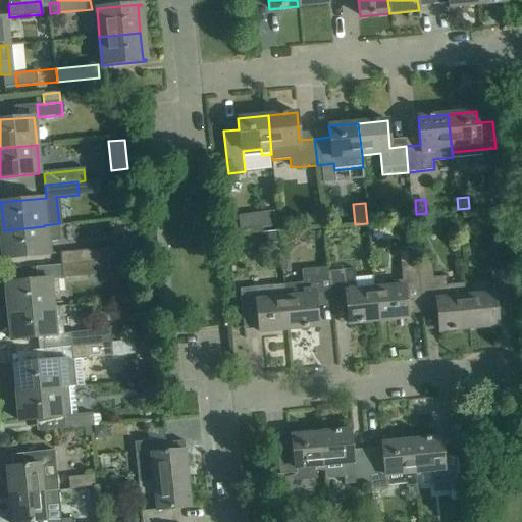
[(304,213),(306,225),(320,224),(319,211),(304,213)]
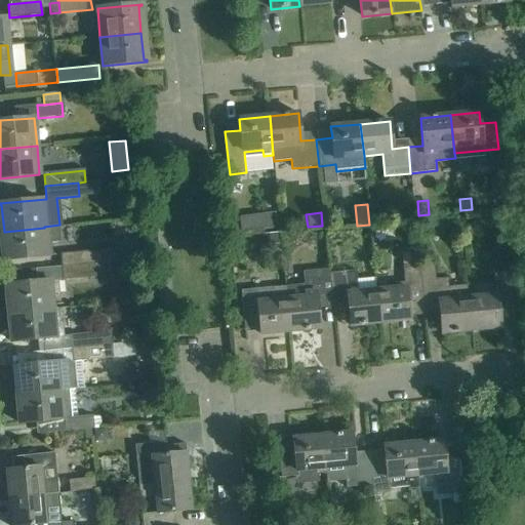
[(251,216),(239,217),(241,233),(253,232),(251,216)]
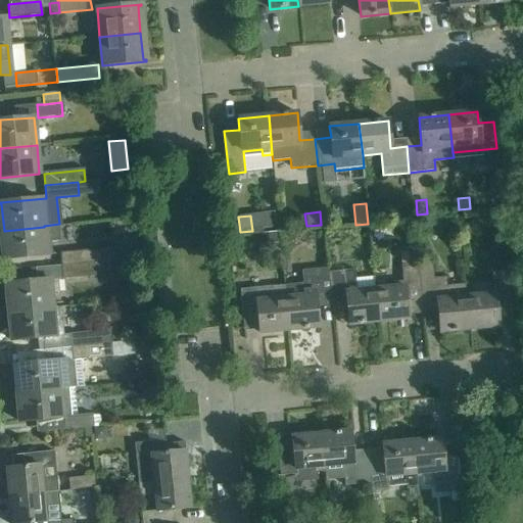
[(44,227),(4,231),(6,257),(3,258),(3,259),(53,254),(52,242),(61,241),(59,224),(44,226),(44,227)]
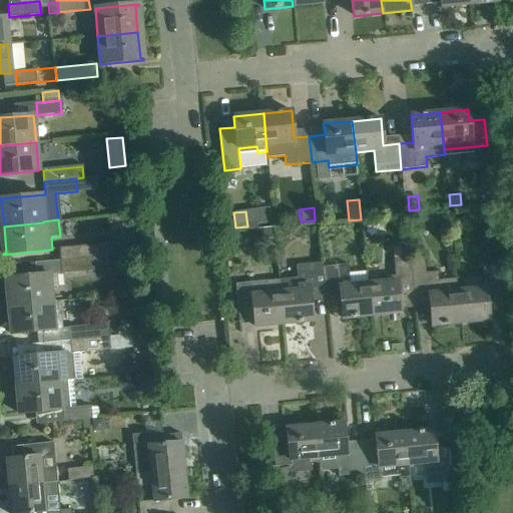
[(270,228),(258,229),(259,239),(271,238),(270,228)]
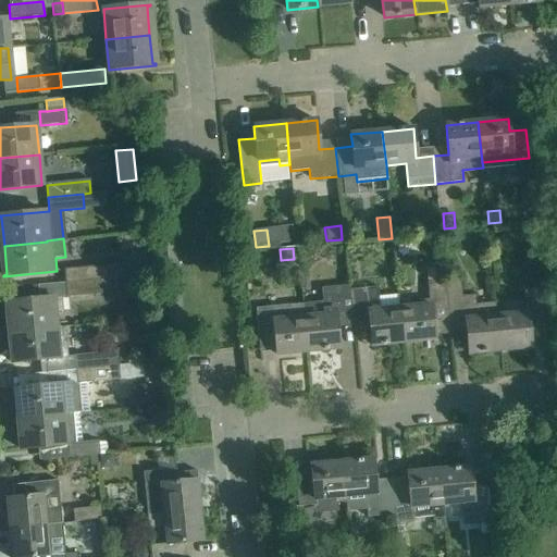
[(65,283),(100,280),(109,279),(107,265),(64,269),(65,283)]
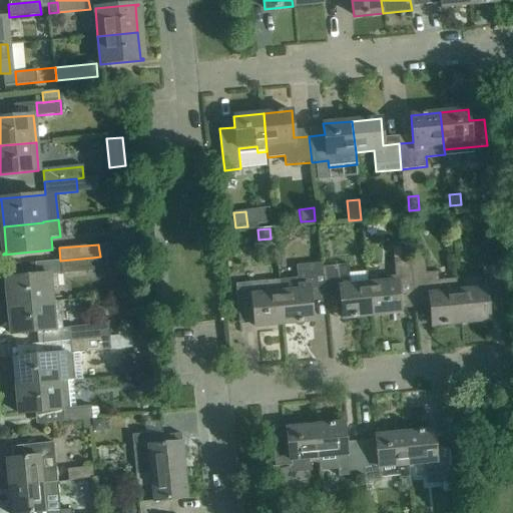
[(100,257),(92,258),(93,271),(101,270),(100,257)]
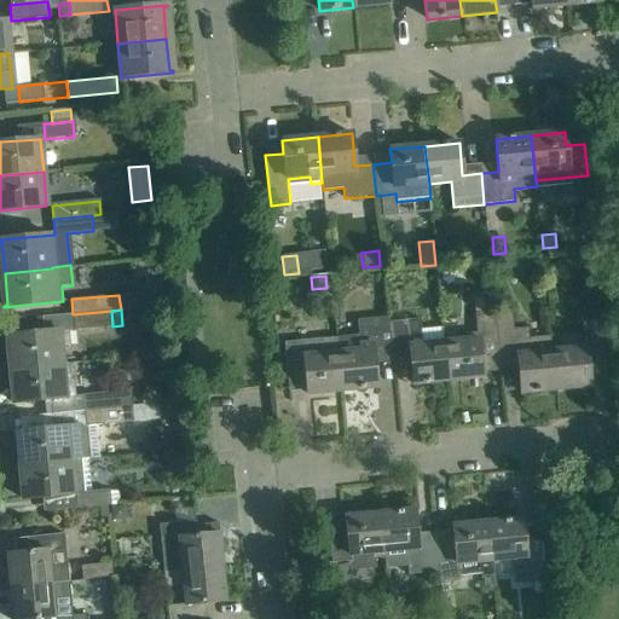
[(113,327),(111,311),(73,314),(74,330),(113,327)]
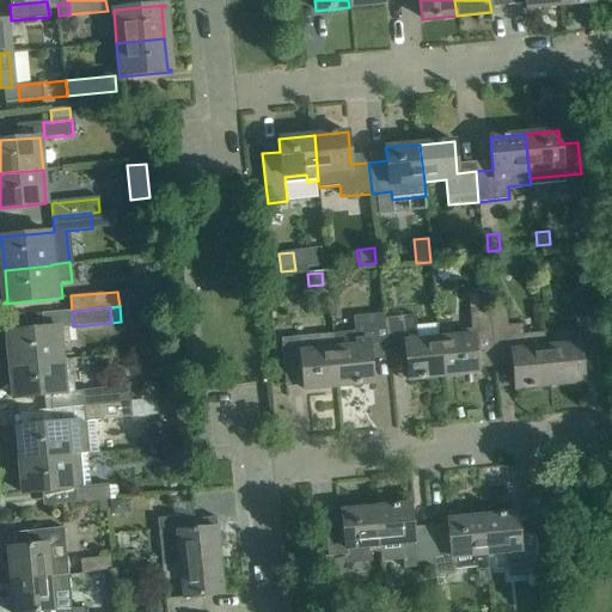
[(387,349),(385,318),(384,312),(354,314),(355,331),(334,334),(338,386),(372,384),(369,352),(387,349)]
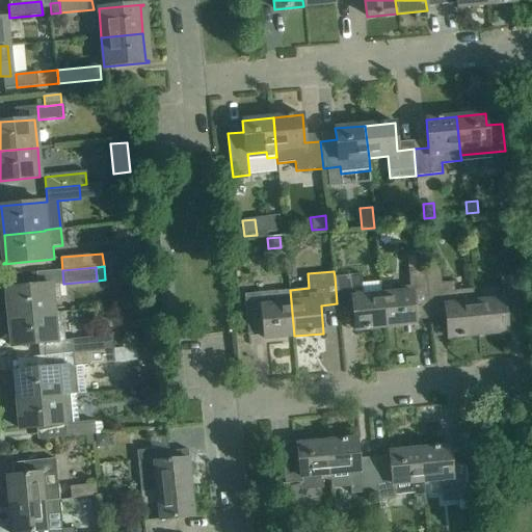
[(362,273),(335,276),(337,303),(352,302),(355,330),(386,327),(382,295),(364,296),(362,273)]
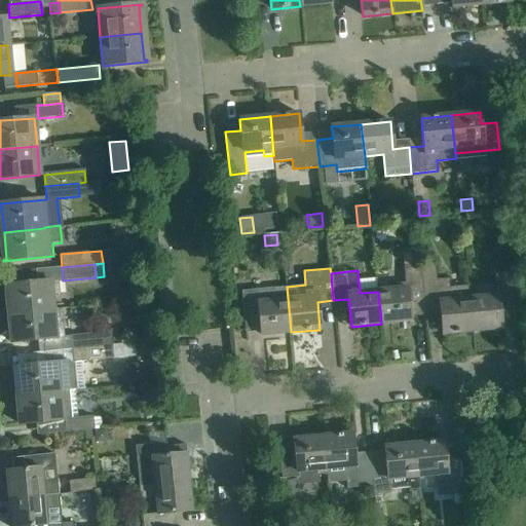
[(470,293),(471,298),(474,331),(501,329),(500,317),(516,315),(512,272),(495,274),(496,290),(470,293)]
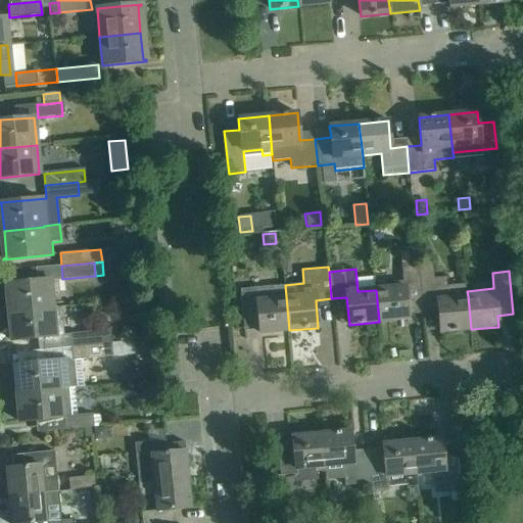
[(446,277),(420,280),(423,306),(437,304),(440,332),(471,329),(468,296),(448,298),(446,277)]
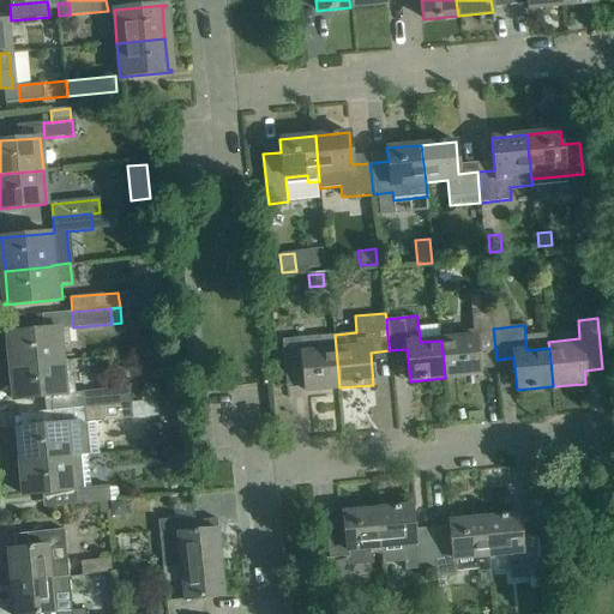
[(13,366),(60,360),(59,344),(70,343),(68,327),(7,333),(7,336),(11,335),(13,366)]
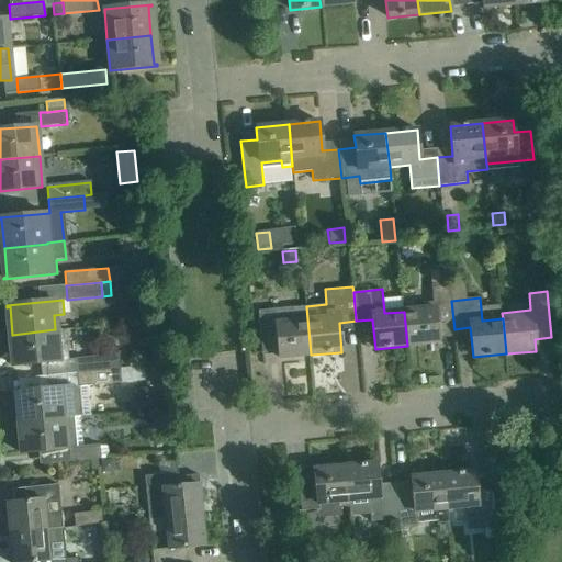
[(454,329),(451,301),(403,305),(404,312),(407,346),(438,343),(437,330),(454,329)]
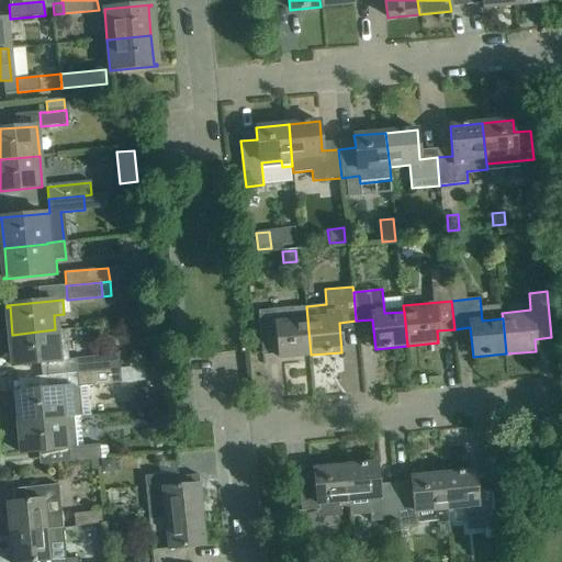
[(311,355),(306,306),(258,312),(261,348),(278,347),(279,358),(311,355)]
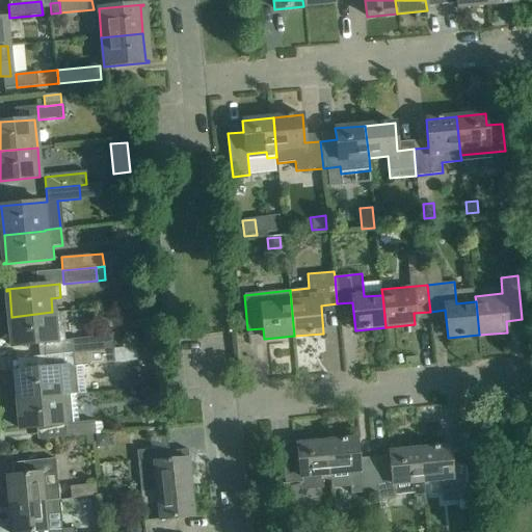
[(58,312),(52,312),(11,317),(15,345),(11,345),(11,347),(65,342),(63,326),(59,327),(58,312)]
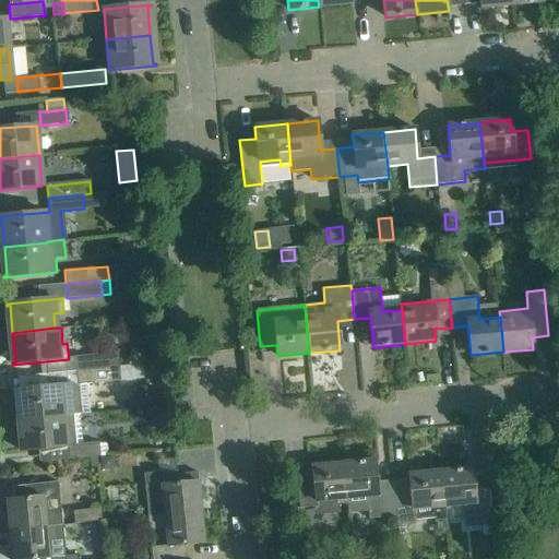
[(78,371),(120,367),(119,354),(76,358),(78,371)]
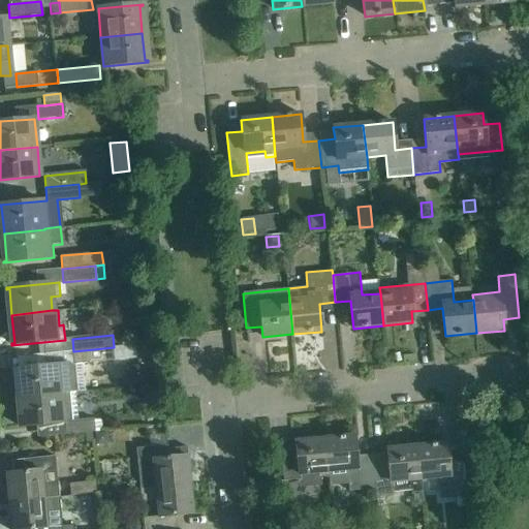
[(125,346),(114,347),(115,361),(126,360),(125,346)]
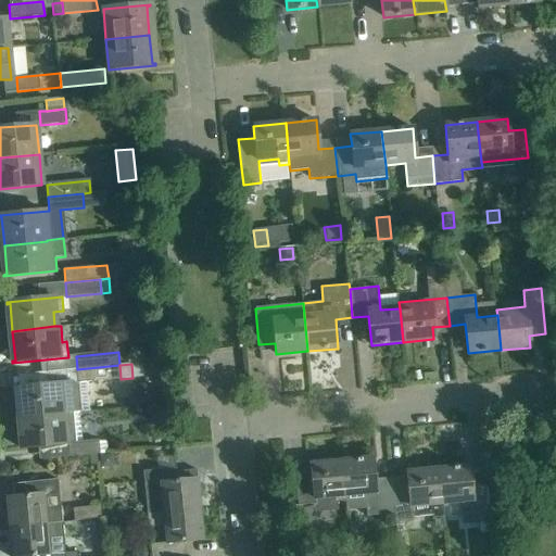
[(50,371),(51,386),(15,389),(15,390),(19,390),(21,417),(64,413),(61,384),(121,379),(119,365),(77,369),(50,371)]
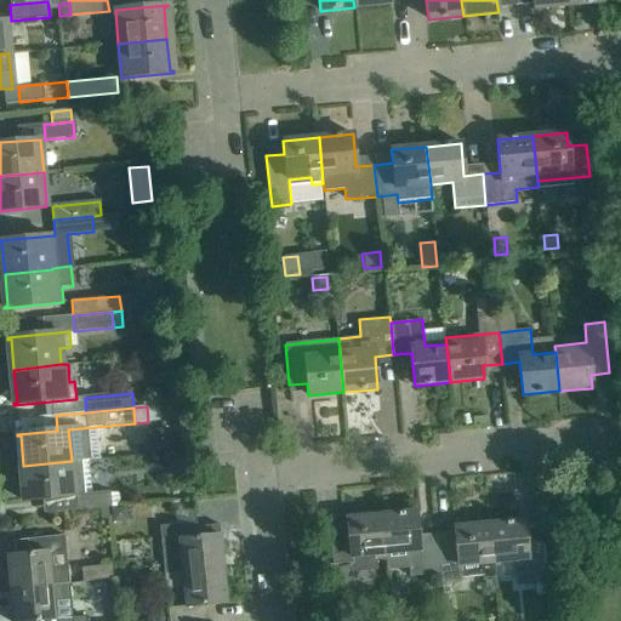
[(171,429),(151,431),(152,453),(172,451),(171,429)]
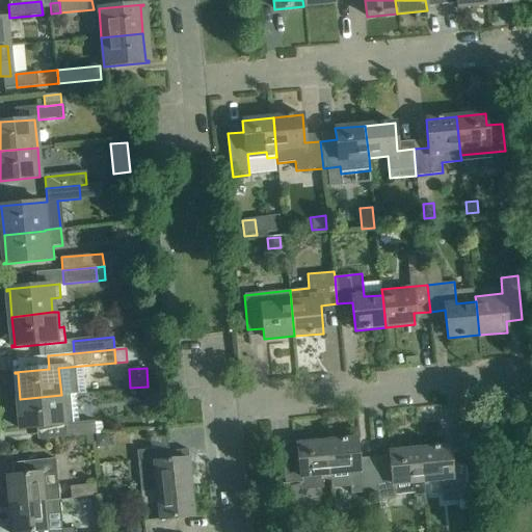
[(155,400),(154,388),(140,389),(142,401),(155,400)]
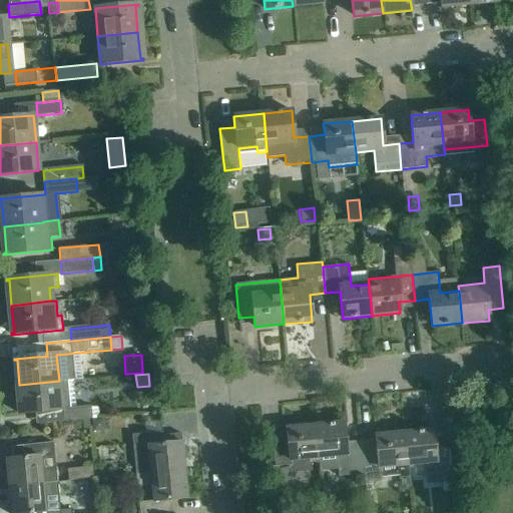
[(59,381),(19,385),(22,413),(19,413),(19,414),(62,410),(59,381)]
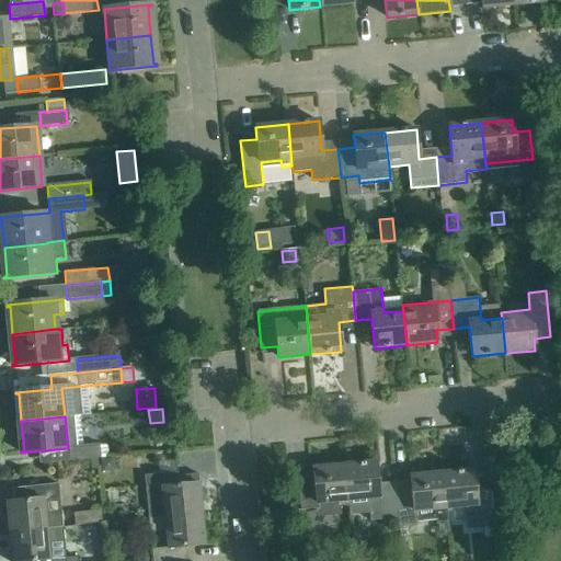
[(146,444),(156,449),(160,439),(150,435),(146,444)]
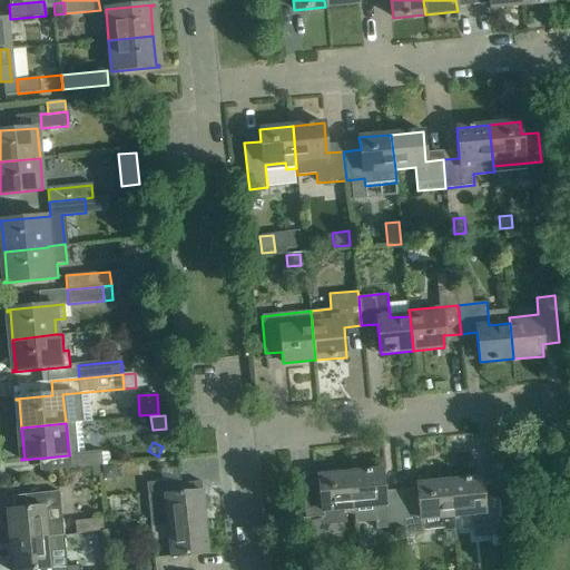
[(100,452),(69,455),(70,473),(102,470),(100,452)]
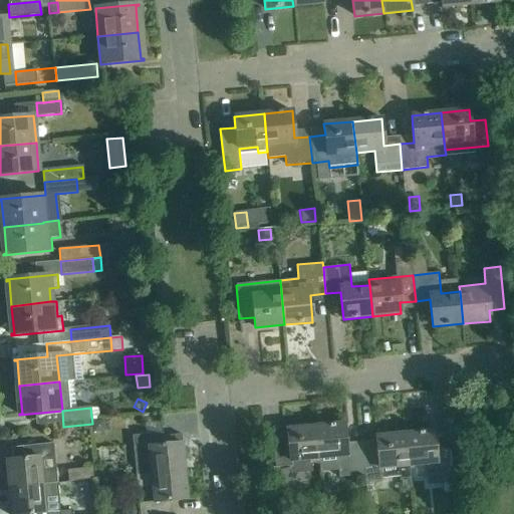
[(93,433),(103,432),(102,420),(92,421),(93,433)]
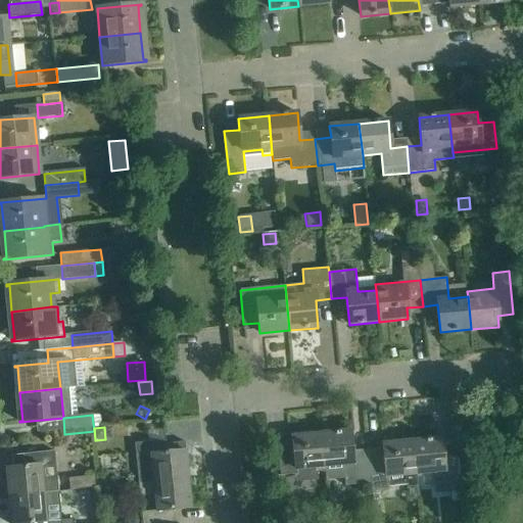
[(372,483),(369,457),(352,459),(350,431),(322,434),(326,471),(327,480),(344,479),(345,486),(372,483)]
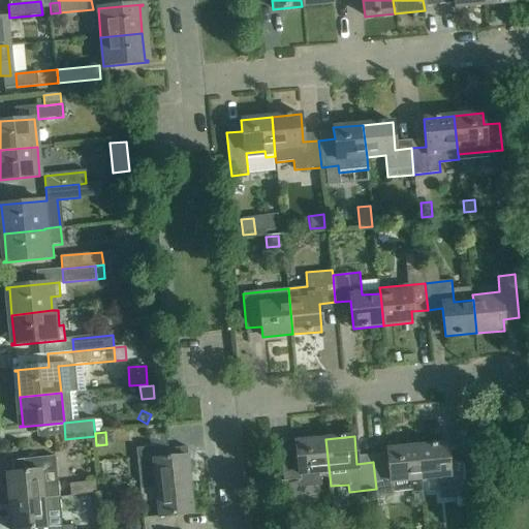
[(330,476),(325,439),(296,441),(297,453),(280,455),(283,481),(330,476)]
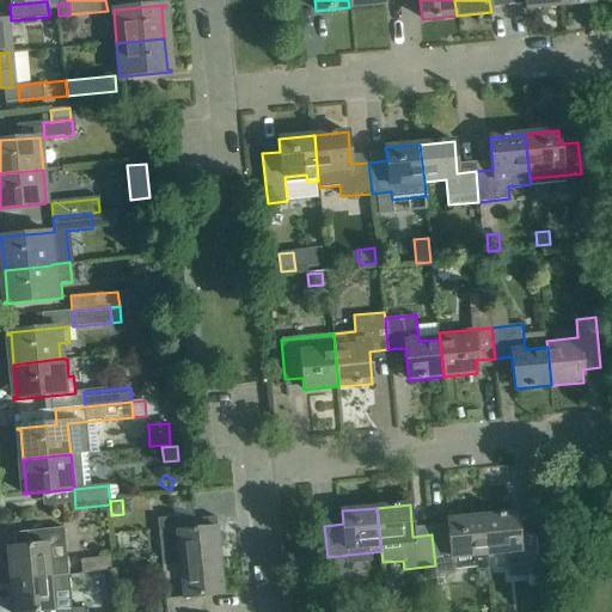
[(483,516),(487,555),(508,552),(510,577),(540,575),(538,543),(520,545),(516,513),(483,516)]
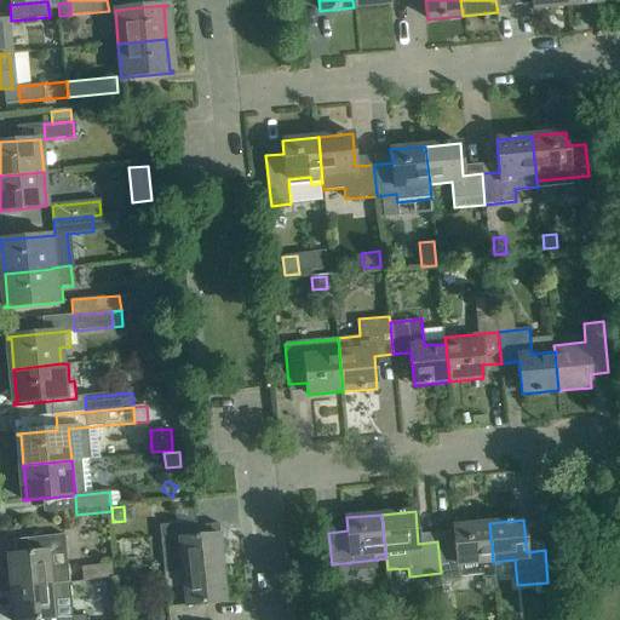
[(164,574),(223,568),(219,535),(197,537),(196,522),(159,527),(160,541),(178,539),(181,558),(162,560),(164,574)]
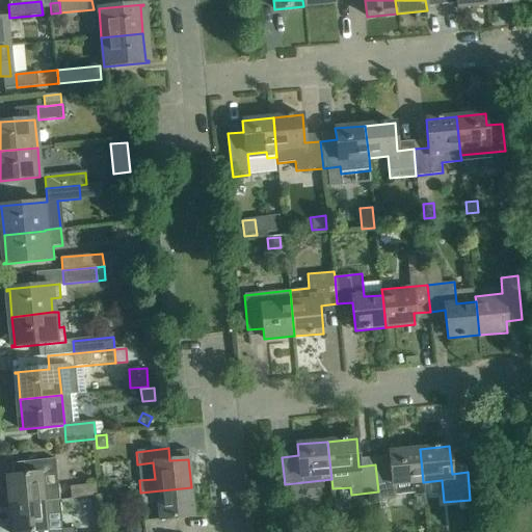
[(423,482),(420,449),(390,452),(391,463),(375,464),(378,491),(379,499),(396,498),(396,495),(414,494),(414,496),(425,495),(423,482)]
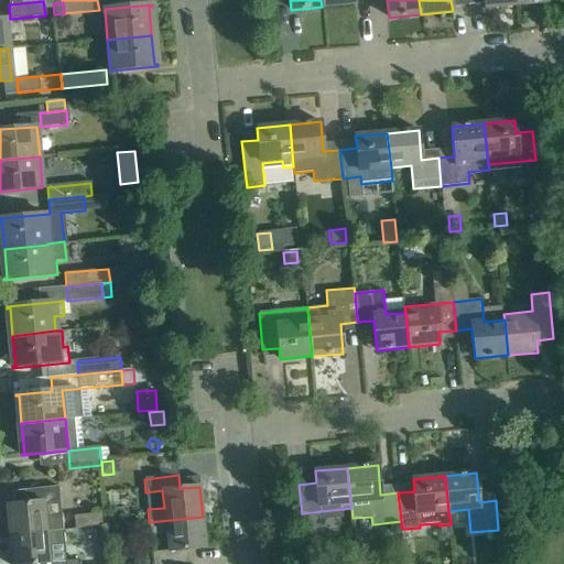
[(62,517),(46,519),(44,503),(60,502),(60,499),(58,487),(46,488),(24,490),(25,503),(6,506),(9,535),(63,530),(62,517)]
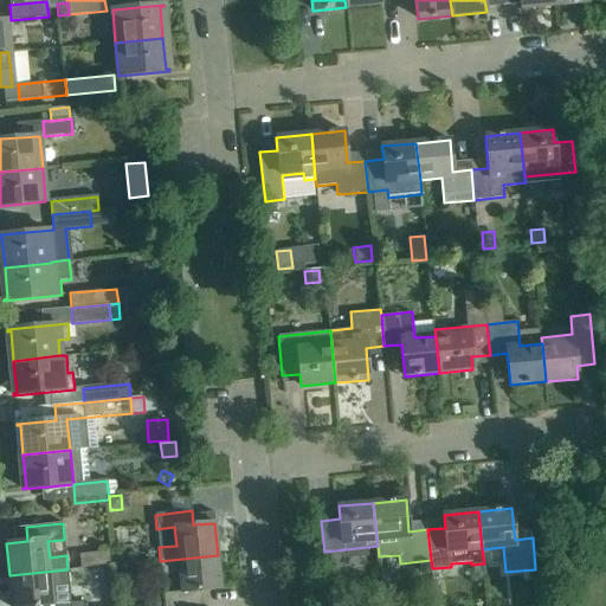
[(81,555),(82,568),(113,566),(110,552),(81,555)]
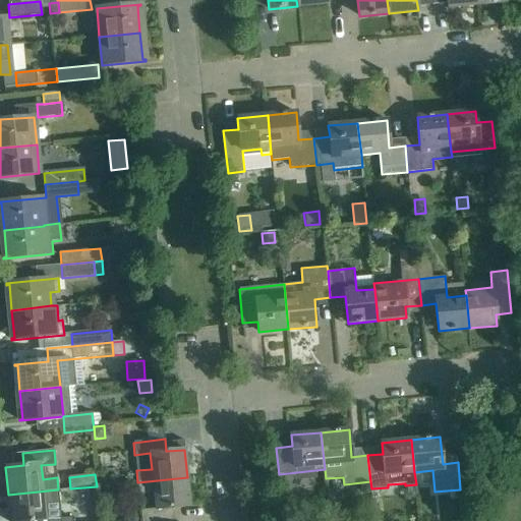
[(190,506),(187,477),(137,482),(138,495),(154,494),(155,509),(140,510),(140,520),(152,520),(173,519),(172,508),(190,506)]
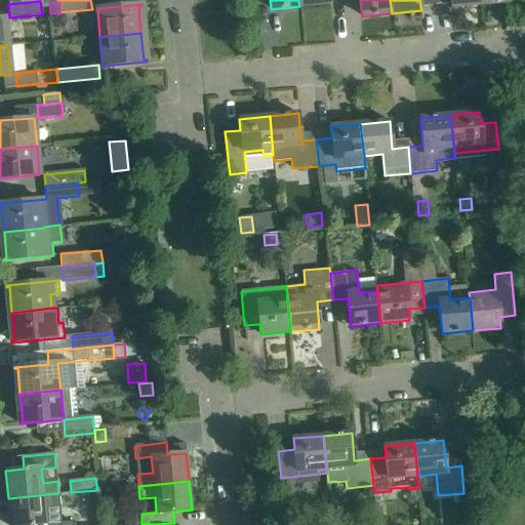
[(61,524),(62,523),(47,524),(45,509),(59,508),(58,493),(8,498),(10,524),(61,524)]
